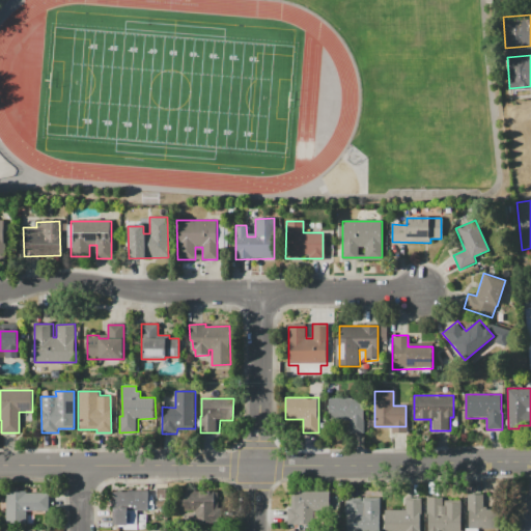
[(364,399),(364,434),(345,434),(345,415),(327,415),(327,399),(364,399)]
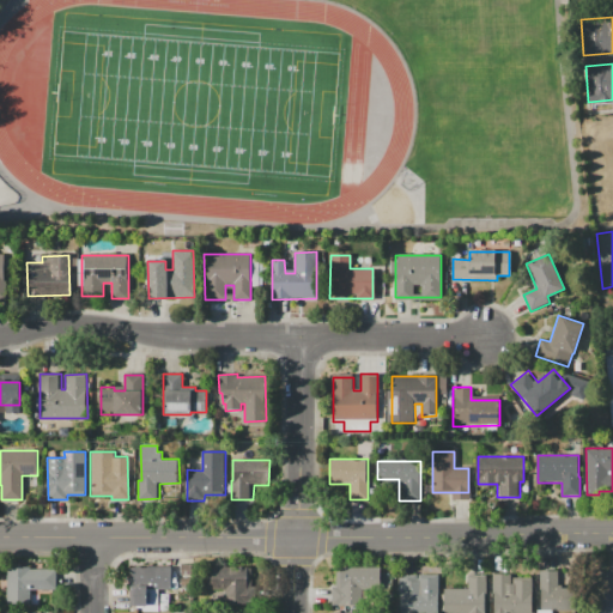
[(6,566),(30,566),(30,569),(56,569),(56,592),(30,592),(30,605),(6,605),(6,566)]
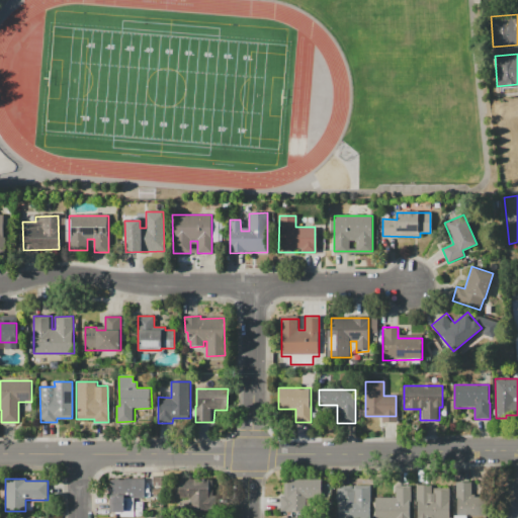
[(144,480),(144,498),(134,498),(134,517),(109,517),(109,480),(144,480)]
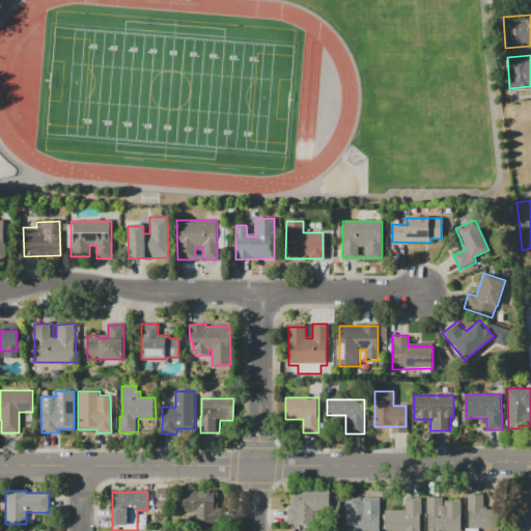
[(179,492),(217,492),(217,525),(195,524),(195,512),(178,512),(179,492)]
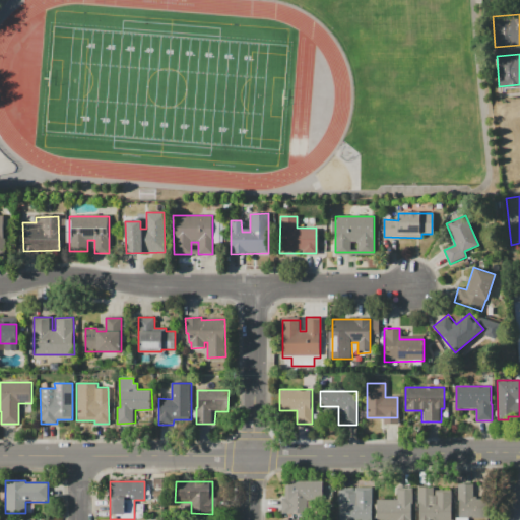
[(281,514),(281,499),(284,499),(284,481),(309,481),(309,493),(302,493),(302,499),(306,499),(306,514),(281,514)]
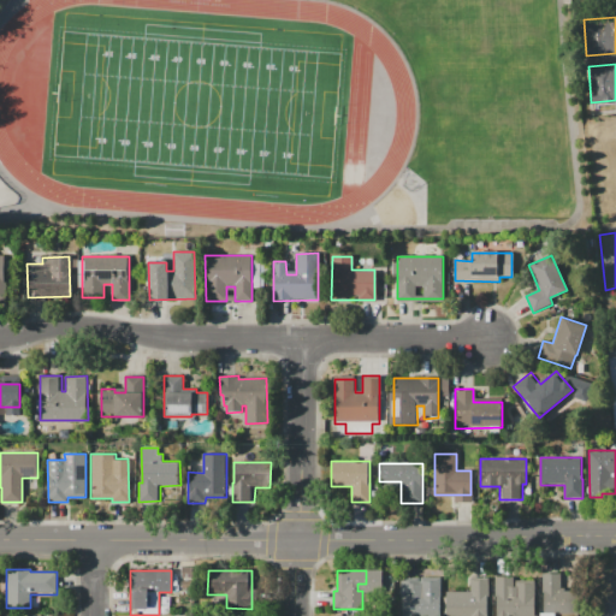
[(542,573),(561,573),(561,588),(564,588),(564,592),(581,592),(581,614),(544,614),(544,593),(542,593),(542,573)]
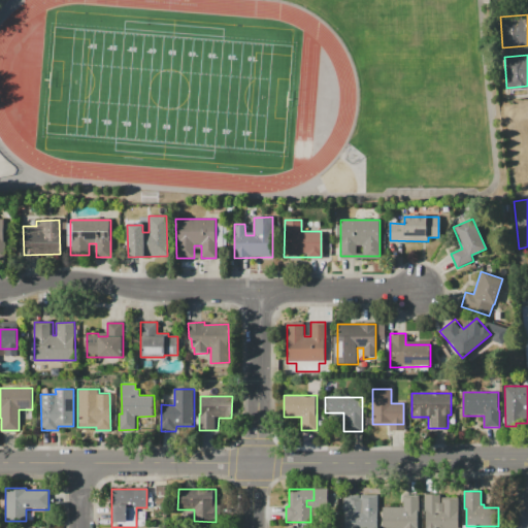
[(377,495),(377,527),(342,527),(342,495),(377,495)]
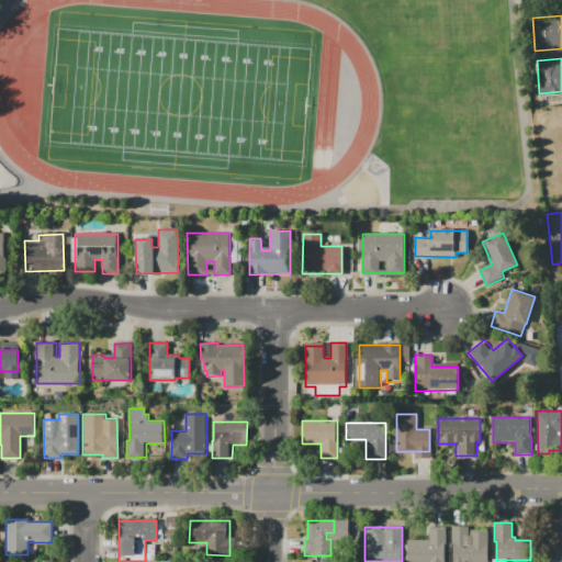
[(451,561),(451,527),(468,527),(468,536),(472,536),(472,532),(487,532),(487,561),(451,561)]
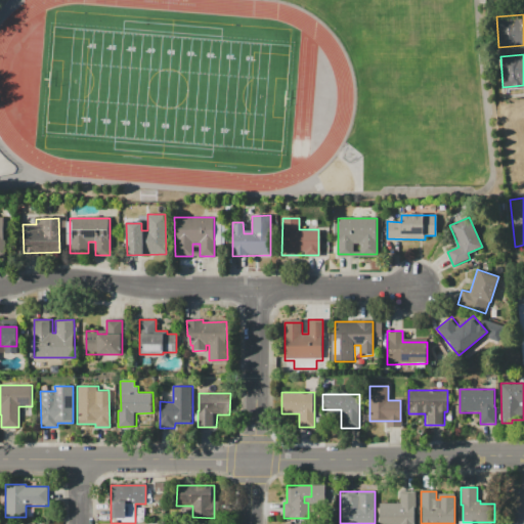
[(415,492),(415,523),(379,523),(379,504),(400,504),(400,492),(415,492)]
